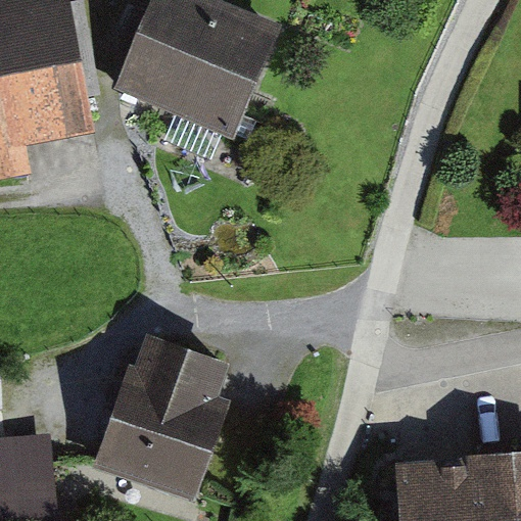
[(0,149),(25,144),(94,132),(68,0),(0,0),(0,149)]
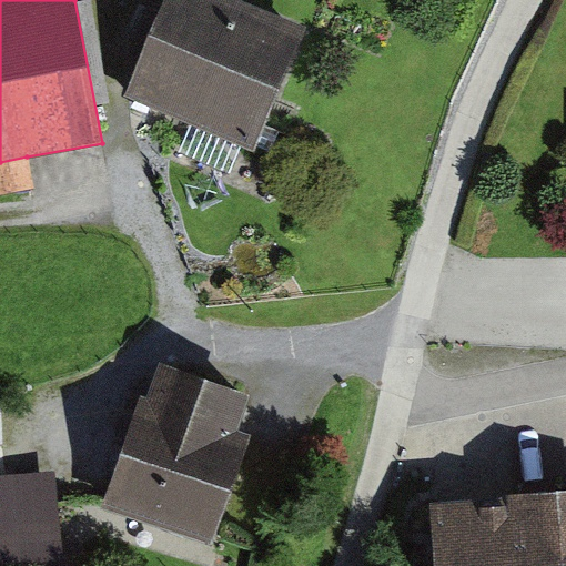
[(164,0),(125,91),(254,145),(299,40),(204,0),(164,0)]
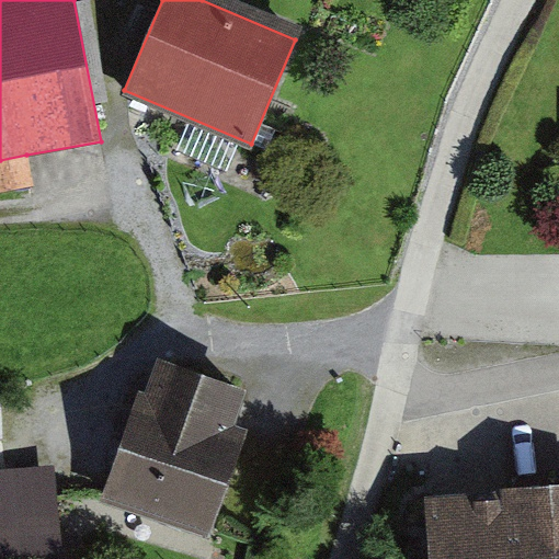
[(202,0),(295,40),(299,27),(234,0),(202,0)]
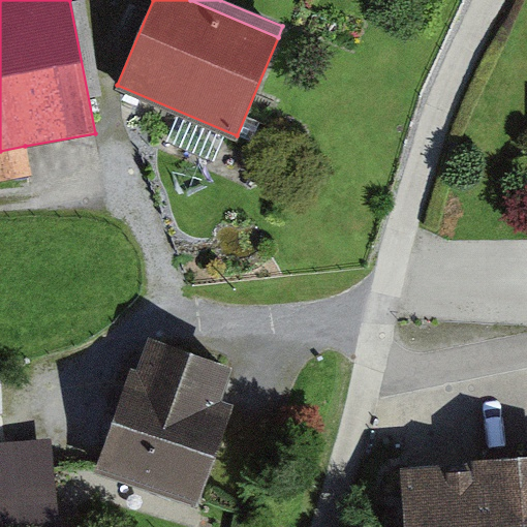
[(25,146),(0,151),(0,181),(31,176),(25,146)]
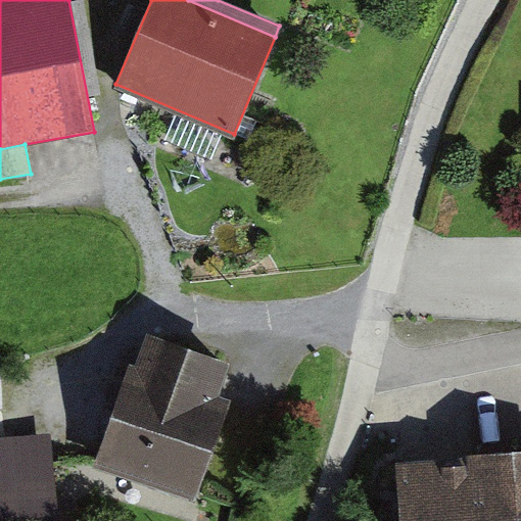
[(93,464),(192,500),(229,397),(219,393),(229,363),(150,335),(139,366),(130,362),(93,464)]
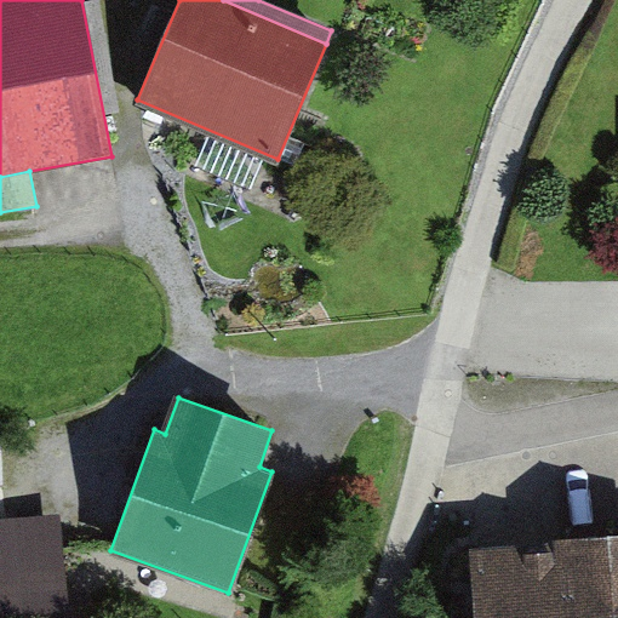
[(57,513),(0,519),(0,612),(67,605),(57,513)]
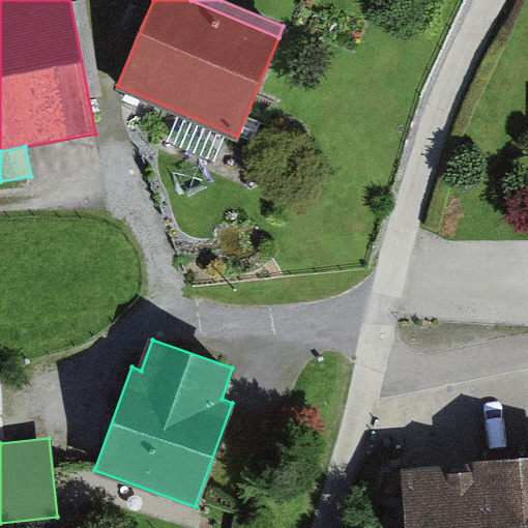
[(527,527),(527,460),(478,464),(482,527),(527,527)]
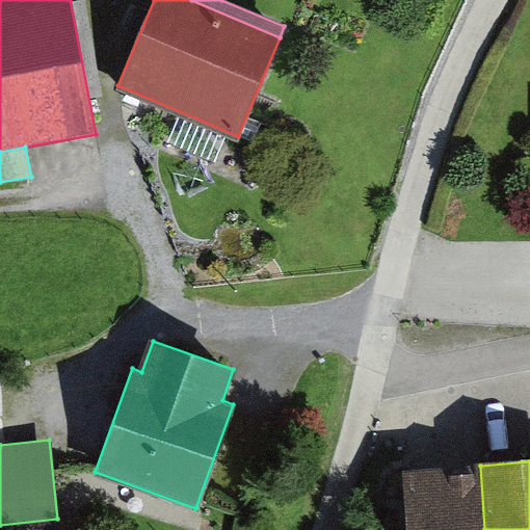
[(401,472),(404,529),(484,529),(480,466),(401,472)]
